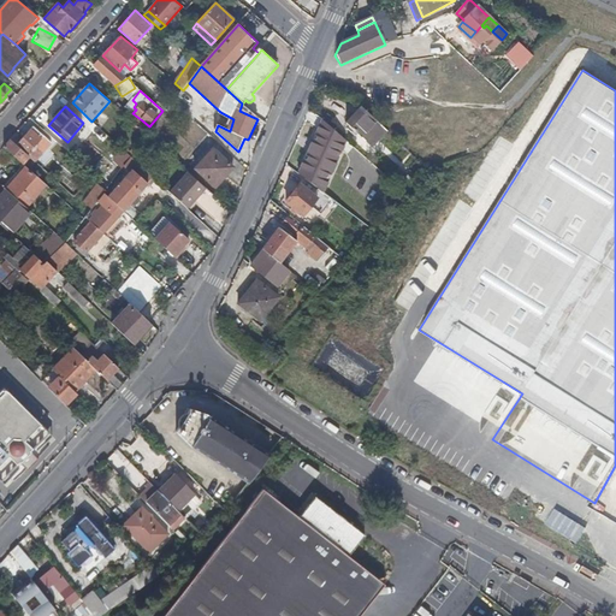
[(362,110),(347,125),(371,148),(386,131),(362,110)]
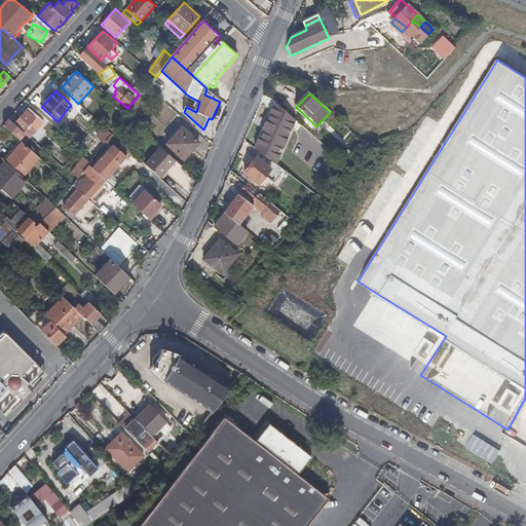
[(269,99),(264,105),(271,110),(269,112),(273,114),(278,106),(269,99)]
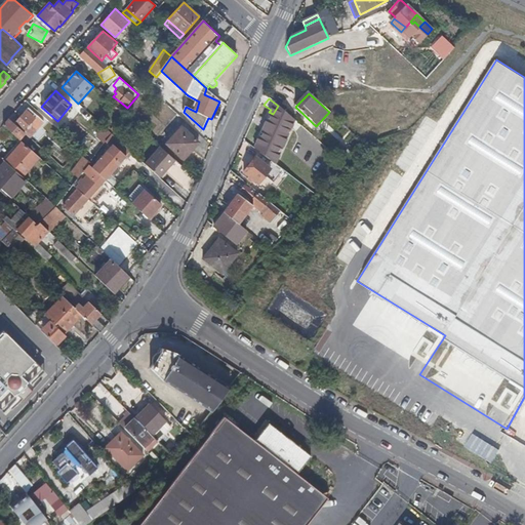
[(29,109),(14,125),(25,134),(31,138),(45,123),(29,109)]
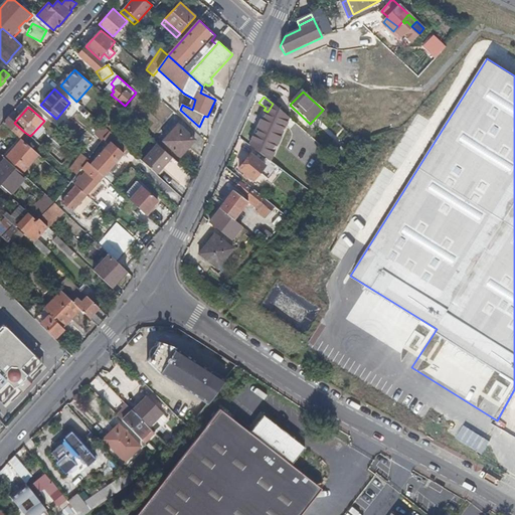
[(295,128),(282,117),(269,133),(283,144),(295,128)]
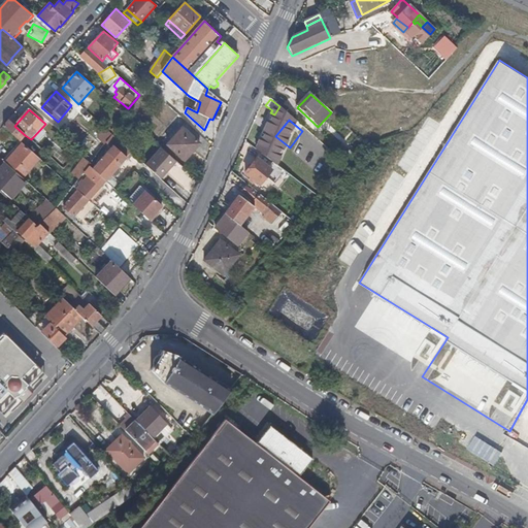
[(9,121),(4,127),(20,140),(25,135),(14,126),(9,121)]
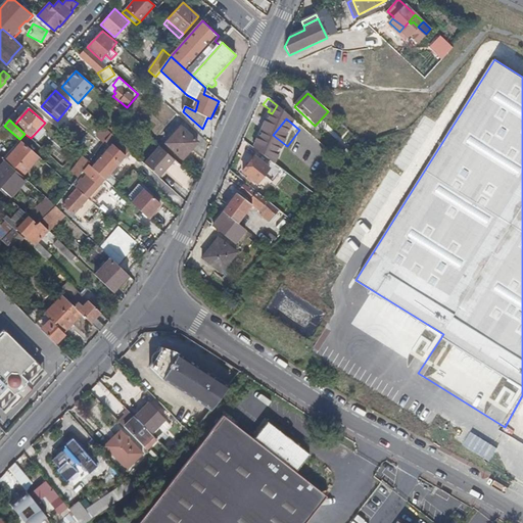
[(52,127),(45,133),(56,146),(63,140),(52,127)]
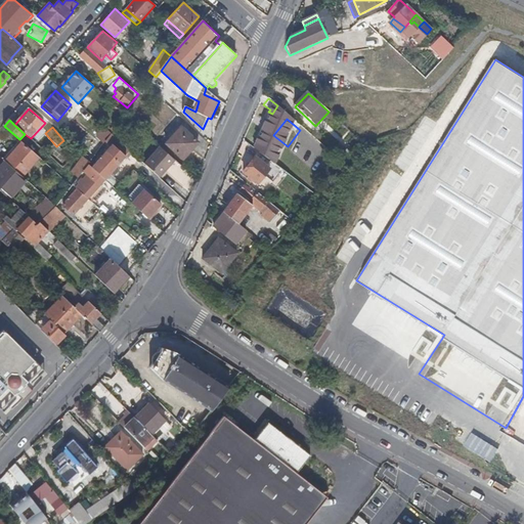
[(200,143),(182,127),(166,144),(184,161),(200,143)]
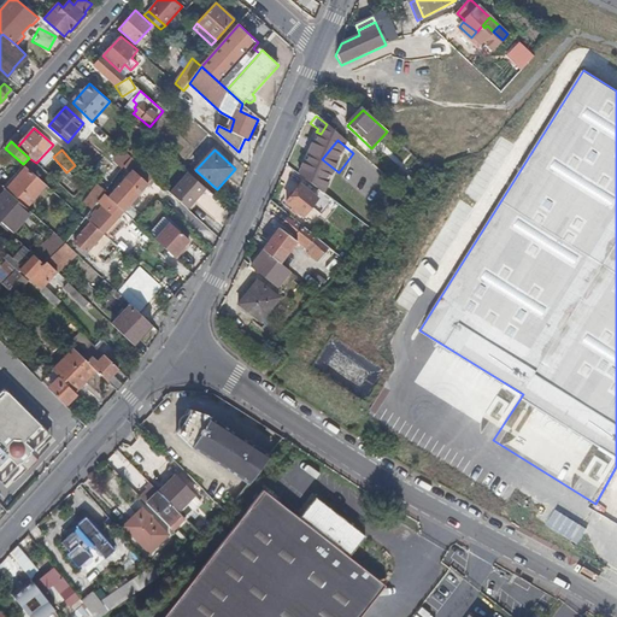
[(304,150),(300,156),(306,159),(305,160),(311,164),(316,157),(304,150)]
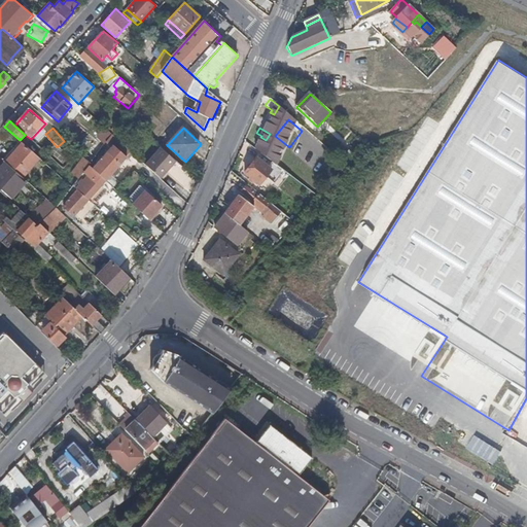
[(107,142),(113,147),(94,169),(107,181),(111,176),(114,178),(118,174),(115,172),(132,152),(113,135),(107,142)]
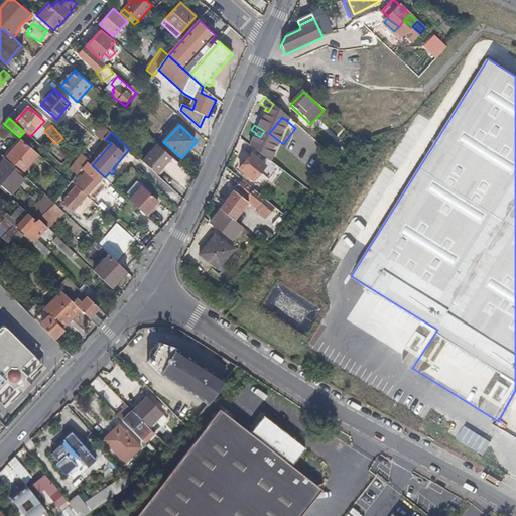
[(291,136),(283,146),(297,157),(305,148),(291,136)]
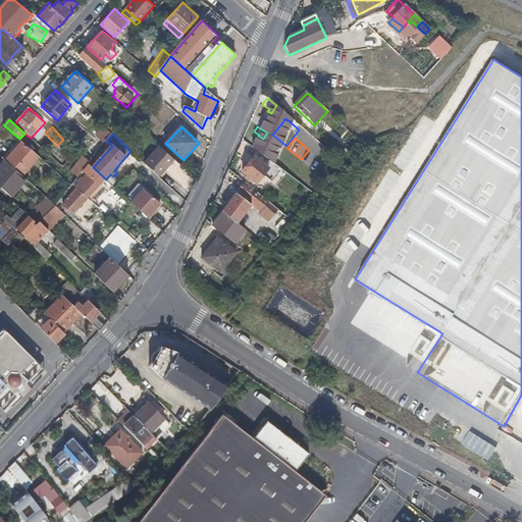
[(22,142),(5,160),(22,176),(40,157),(22,142)]
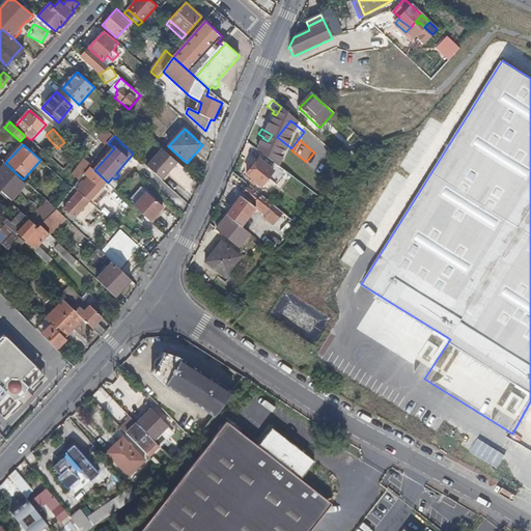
[(178,163),(163,149),(147,166),(163,180),(178,163)]
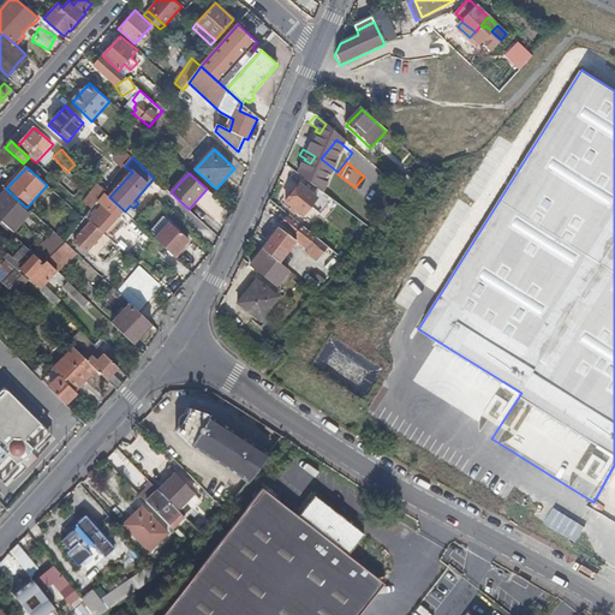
[(415,183),(406,175),(396,187),(404,193),(415,183)]
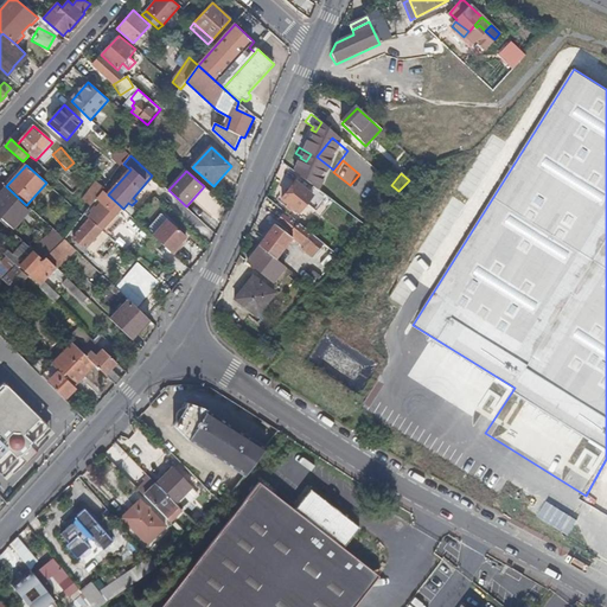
[(294,184),(285,176),(279,184),(288,191),(294,184)]
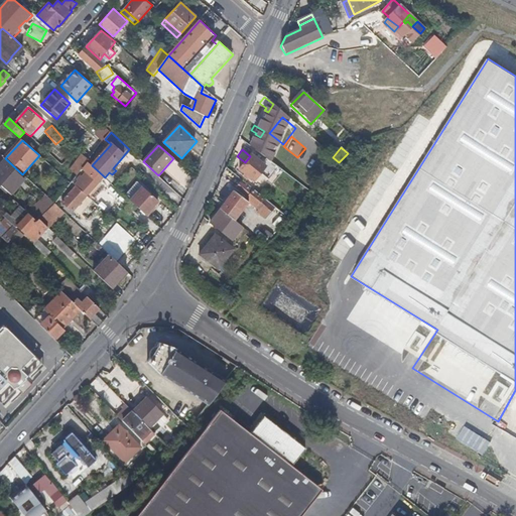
[(250,156),(245,162),(238,171),(253,182),(266,166),(251,155),(250,156)]
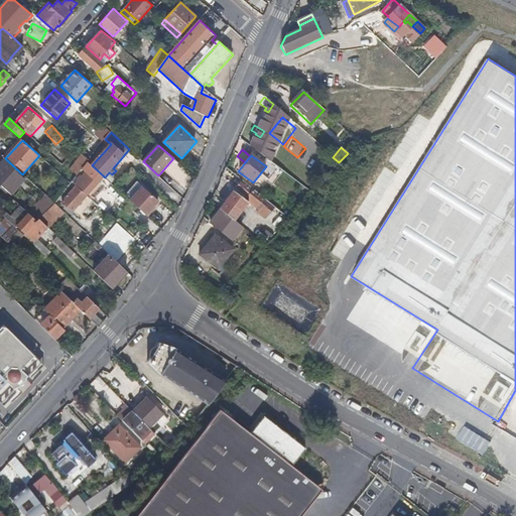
[(5,158),(0,163),(0,186),(10,197),(27,178),(22,174),(5,158)]
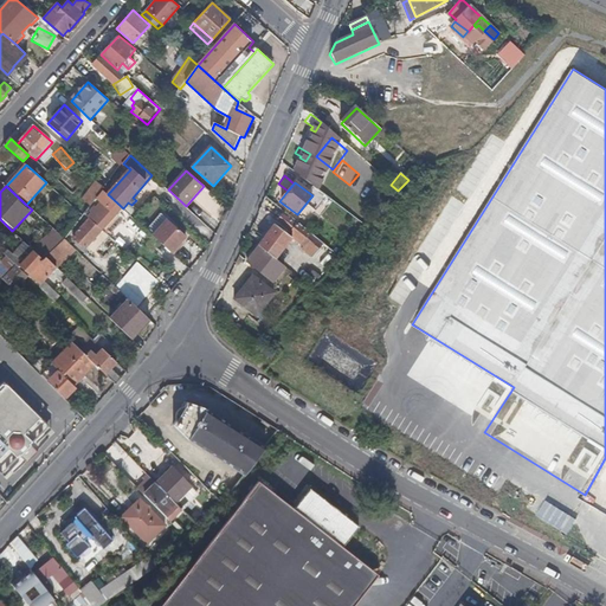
[(91,211),(94,213),(89,217),(90,218),(103,230),(123,208),(108,194),(104,192),(98,199),(103,202),(97,208),(95,207),(91,211)]
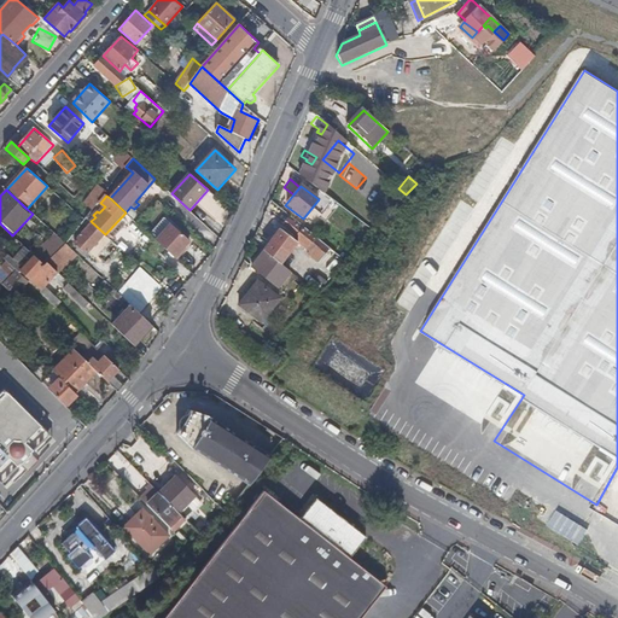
[(172,223),(165,217),(150,234),(156,240),(172,223)]
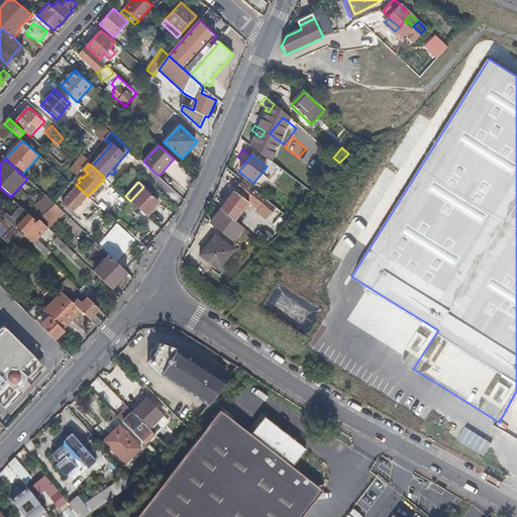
[(235,190),(243,196),(241,199),(232,192),(220,209),(235,221),(248,204),(259,212),(257,214),(266,220),(275,209),(241,183),(235,190)]
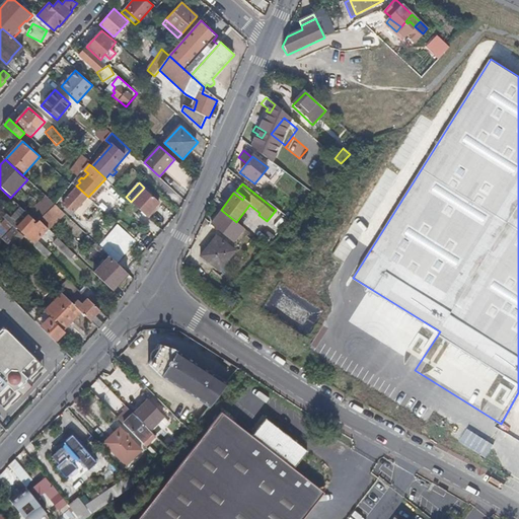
[(77,187),(63,203),(66,207),(64,210),(71,216),(73,213),(74,214),(88,197),(77,187)]
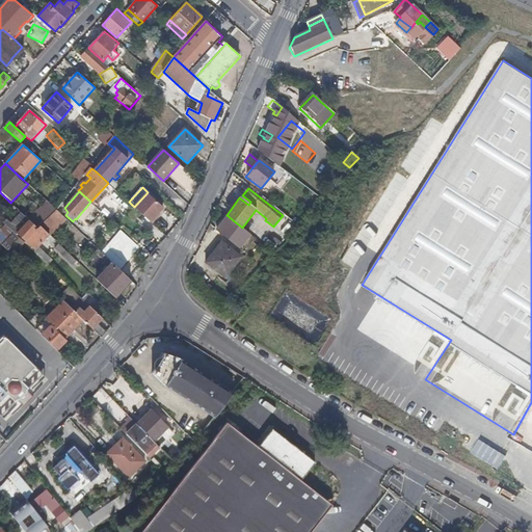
[(164,208),(148,192),(134,207),(154,223),(159,217),(157,215),(164,208)]
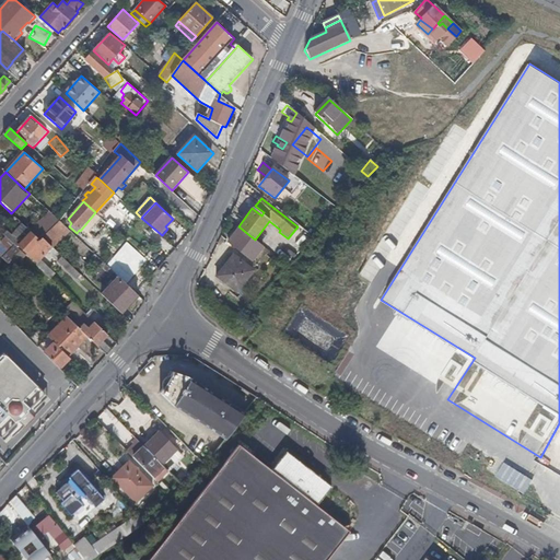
[(72,232),(61,221),(43,237),(54,247),(55,248),(72,232)]
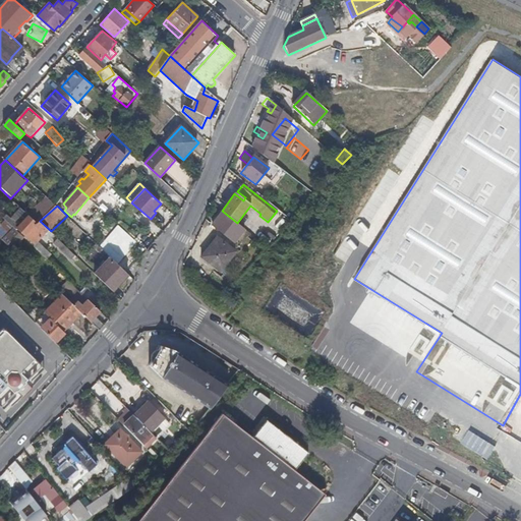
[(7,215),(4,218),(15,228),(24,237),(38,223),(21,209),(11,219),(7,215)]
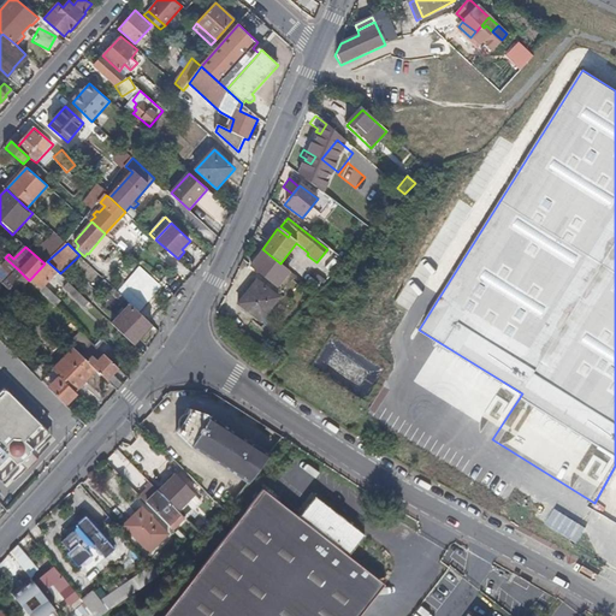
[(274,262),(262,252),(253,264),(266,273),(274,262)]
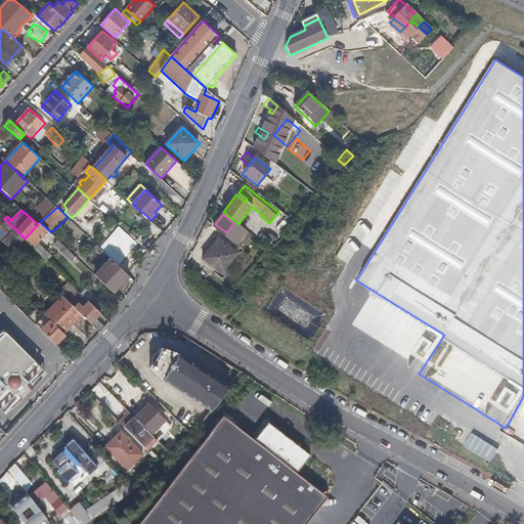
[(293,223),(284,216),(276,224),(285,231),(293,223)]
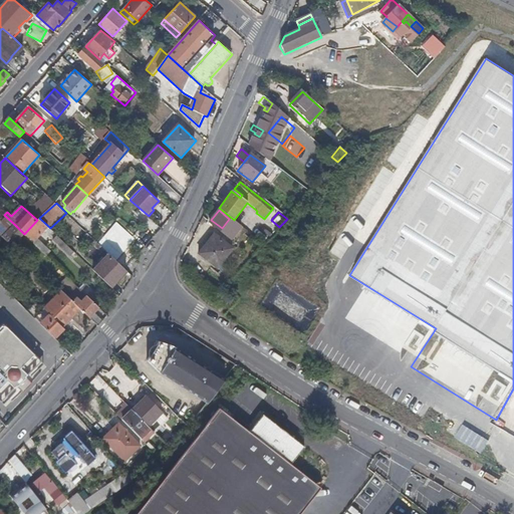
[(39,218),(37,220),(24,234),(47,256),(51,251),(38,239),(49,227),(39,218)]
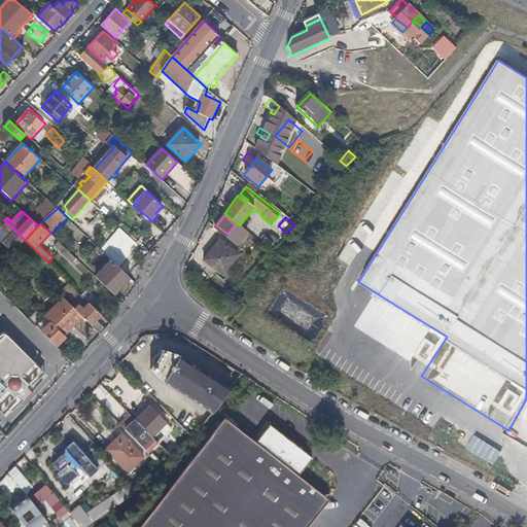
[(278,225),(276,223),(270,233),(279,241),(286,233),(278,225)]
